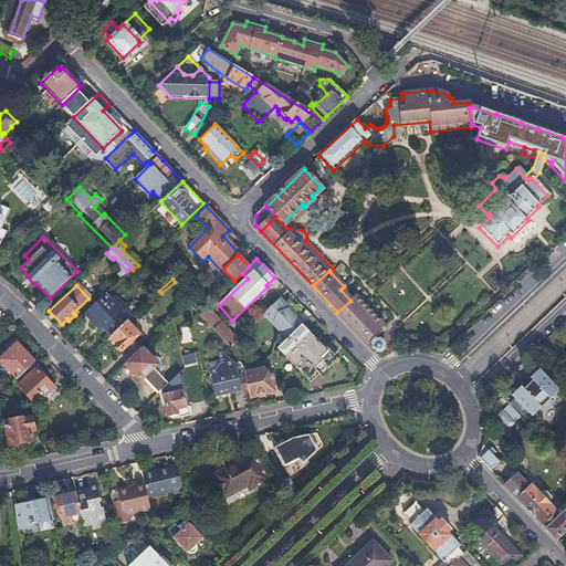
[(106,292),(84,313),(96,325),(101,322),(103,324),(102,325),(112,335),(127,320),(133,314),(114,294),(111,297),(106,292)]
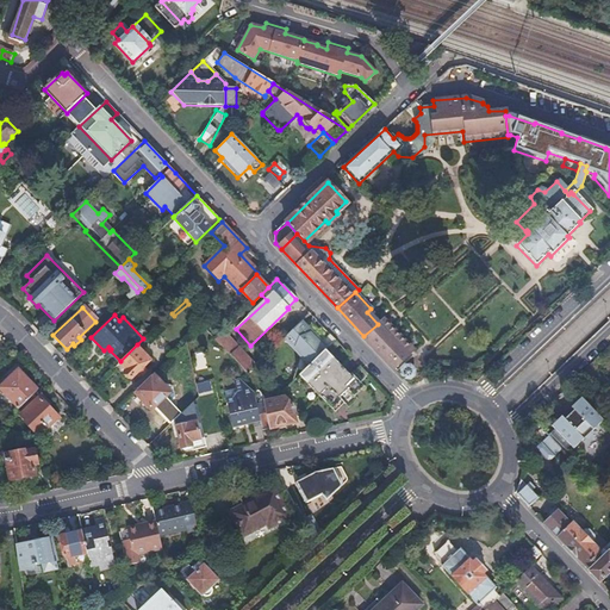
[(378,324),(363,336),(396,369),(414,352),(383,319),(378,324)]
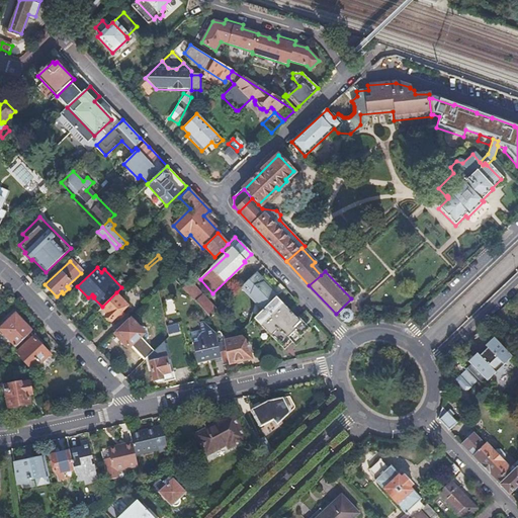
[(255,316),(276,296),(285,288),(279,283),(272,290),(268,285),(255,272),(241,286),(255,301),(250,315),(251,314),(255,316)]
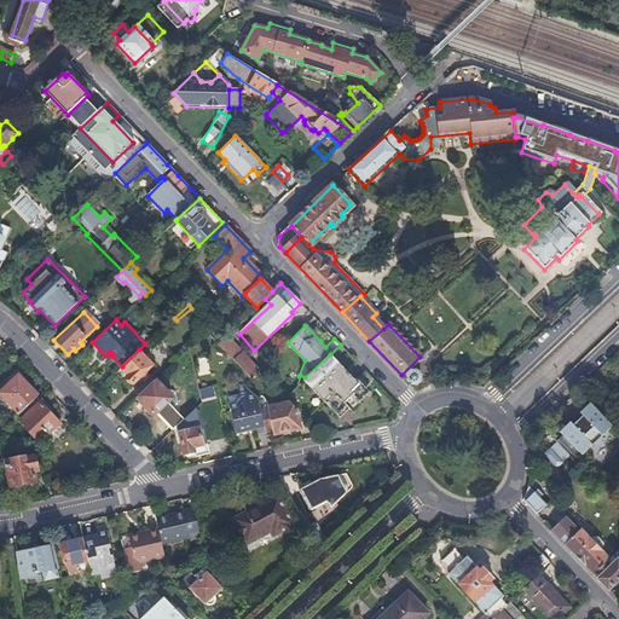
[(226,335),(218,343),(250,377),(259,369),(226,335)]
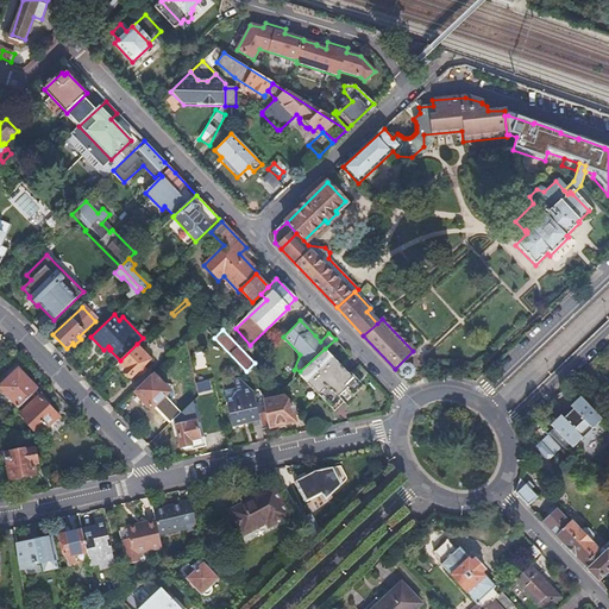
[(151,358),(137,344),(120,360),(126,366),(124,370),(131,377),(139,369),(144,364),(151,358)]
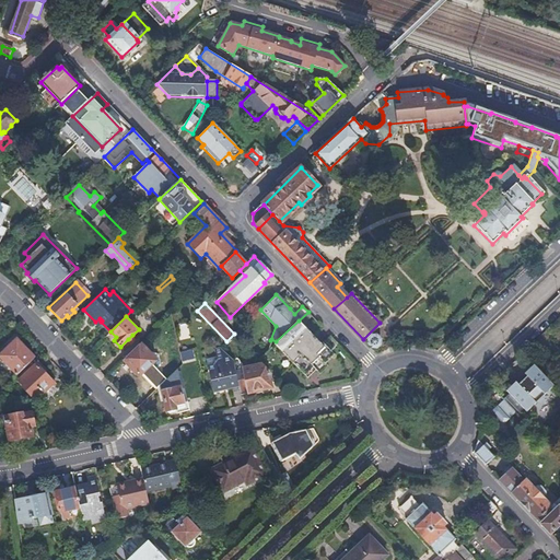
[(331,356),(299,321),(275,343),(304,374),(313,365),(315,369),(317,370),(325,362),(331,356)]
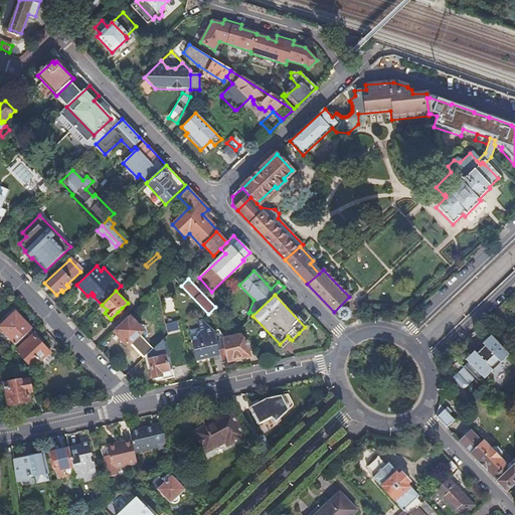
[(165,312),(173,311),(172,298),(164,299),(165,312)]
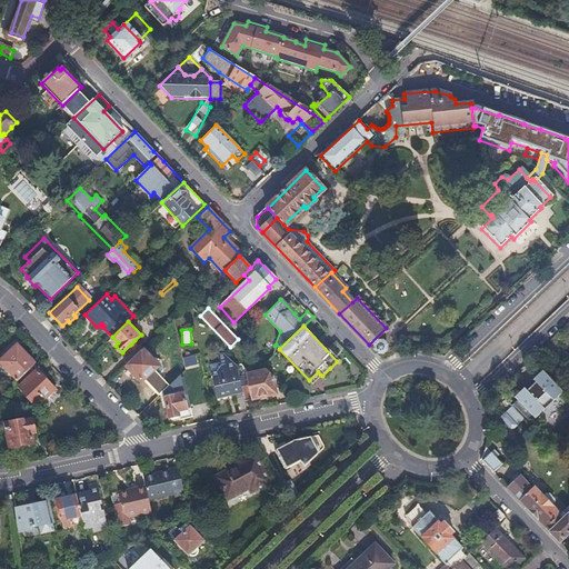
[(112,337),(106,342),(119,356),(122,352),(116,346),(118,342),(112,337)]
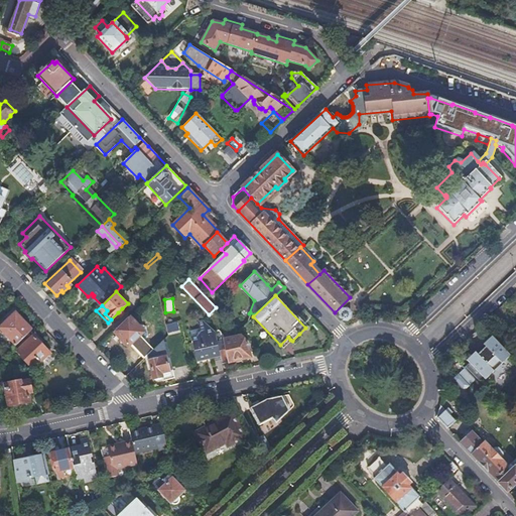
[(340,317),(343,321),(347,321),(350,318),(350,313),(347,310),(343,310),(340,313),(340,317)]
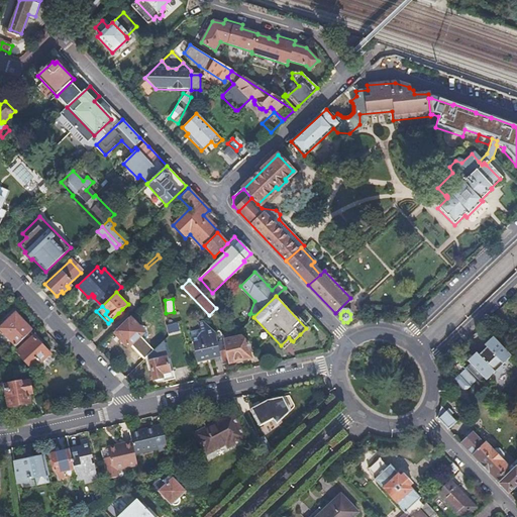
[(0,327),(0,330),(15,347),(31,331),(15,314),(0,327)]
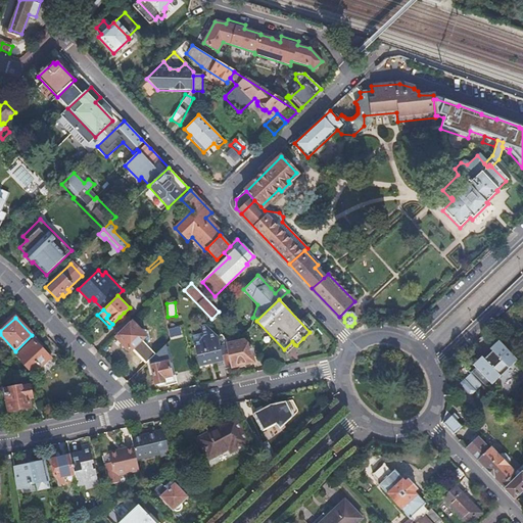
[(146,335),(132,319),(115,334),(131,350),(146,335)]
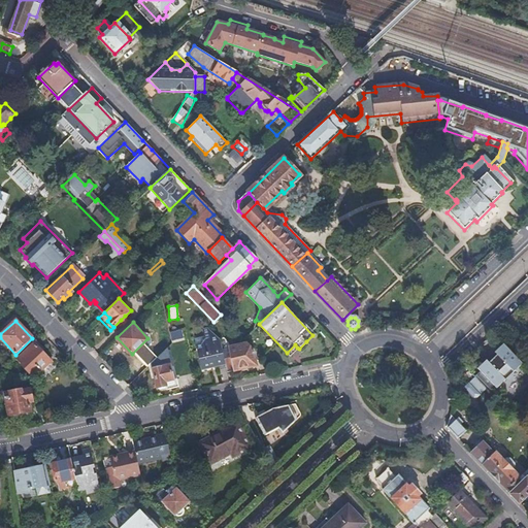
[(220,339),(208,327),(202,329),(204,339),(201,343),(195,344),(200,366),(208,364),(208,365),(217,364),(218,369),(226,367),(222,349),(220,339)]
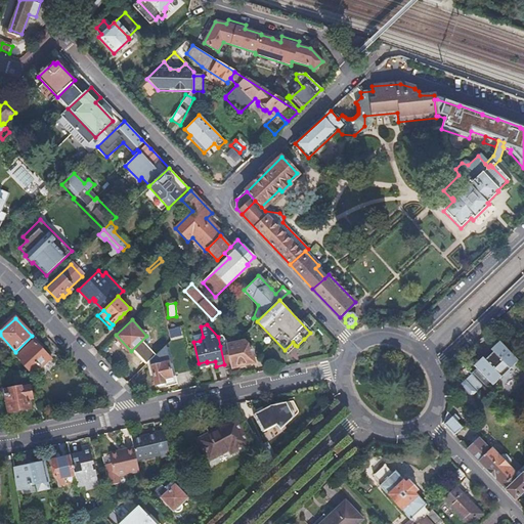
[(179,326),(169,329),(170,336),(181,334),(179,326)]
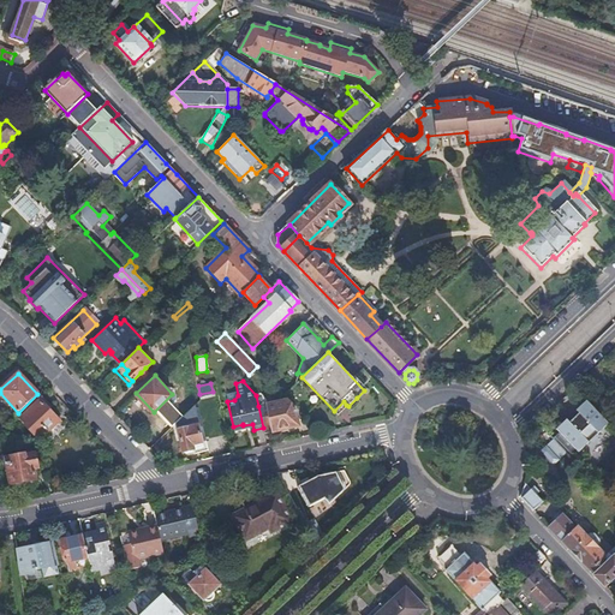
[(360,402),(357,398),(348,406),(352,410),(360,402)]
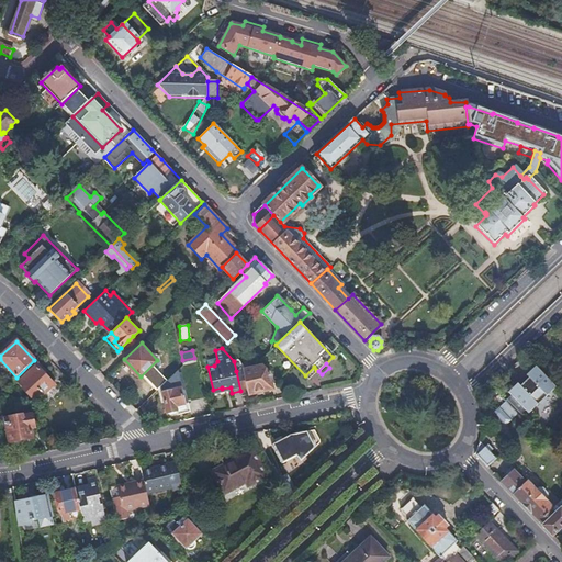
[(38,364),(20,381),(37,400),(56,382),(46,373),(48,371),(42,364),(40,367),(38,364)]
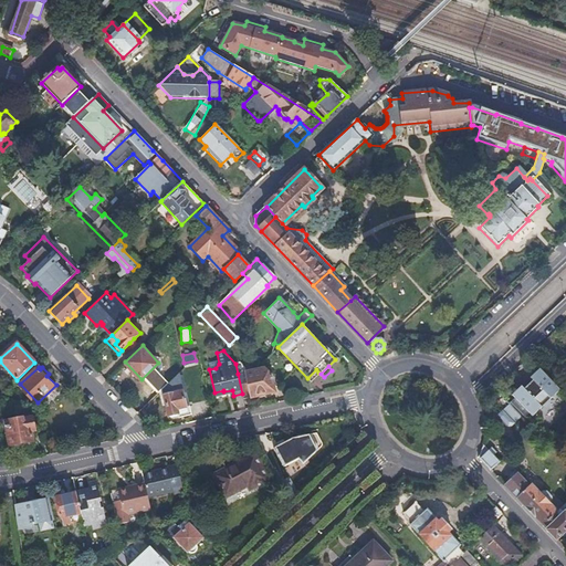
[(265,367),(238,374),(242,394),(243,398),(257,395),(259,398),(264,396),(266,392),(272,391),(275,386),(273,376),(265,367)]
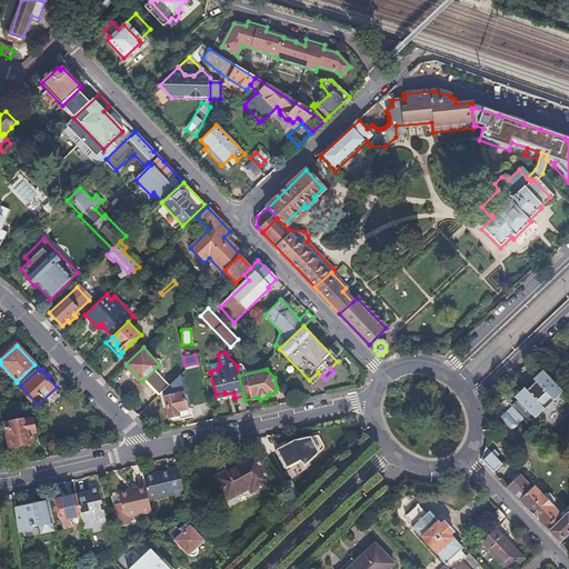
[(562,391),(541,370),(532,379),(535,382),(533,383),(527,389),(526,390),(522,388),(513,396),(517,399),(531,415),(533,418),(562,391)]
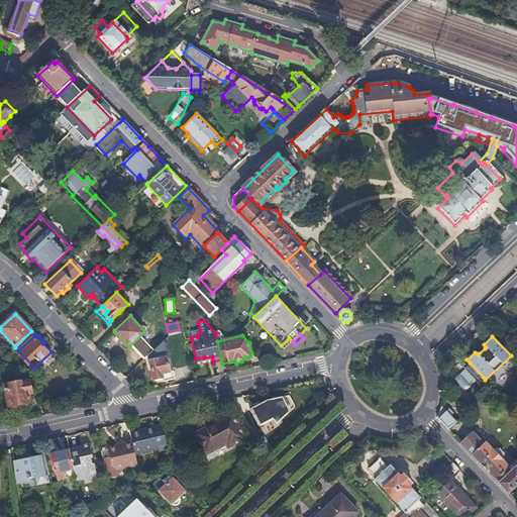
[(148,355),(161,343),(156,337),(127,365),(132,371),(148,355)]
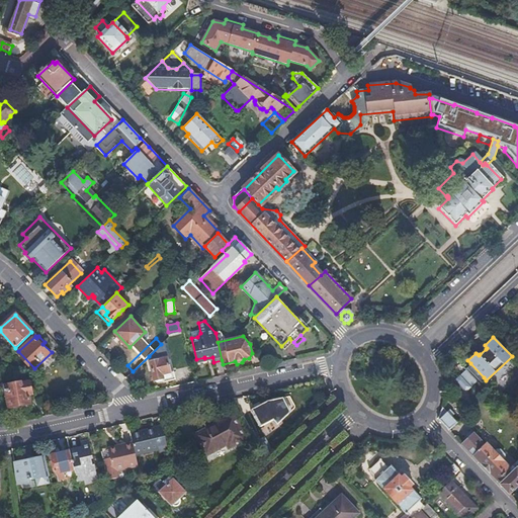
[(289,338),(281,346),(284,348),(291,341),(289,338)]
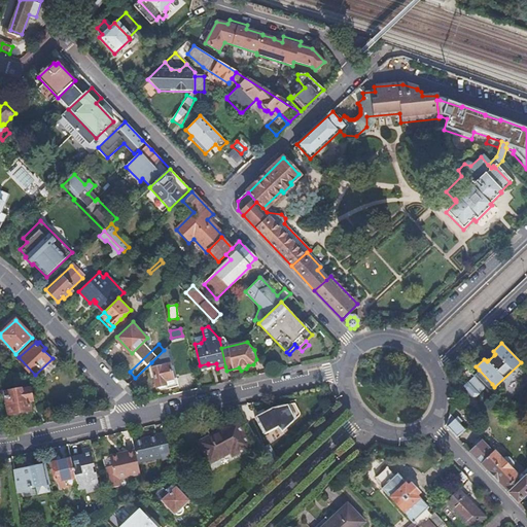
[(151,362),(156,387),(157,386),(159,388),(165,386),(165,385),(173,383),(170,364),(171,364),(167,347),(164,350),(151,362)]
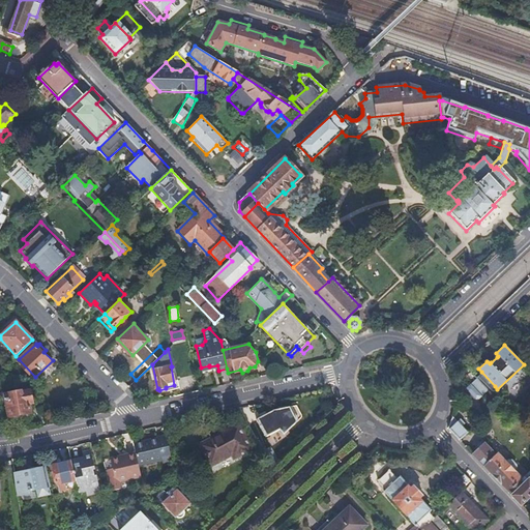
[(495,386),(481,372),(475,377),(476,378),(487,389),(490,391),(495,386)]
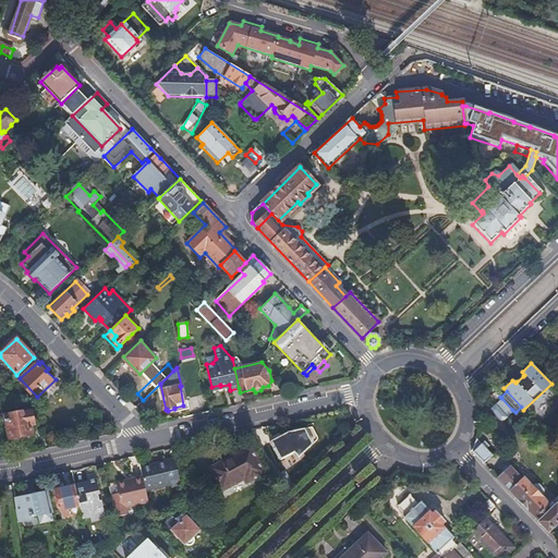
[(501,421),(512,410),(501,398),(489,409),(501,421)]
